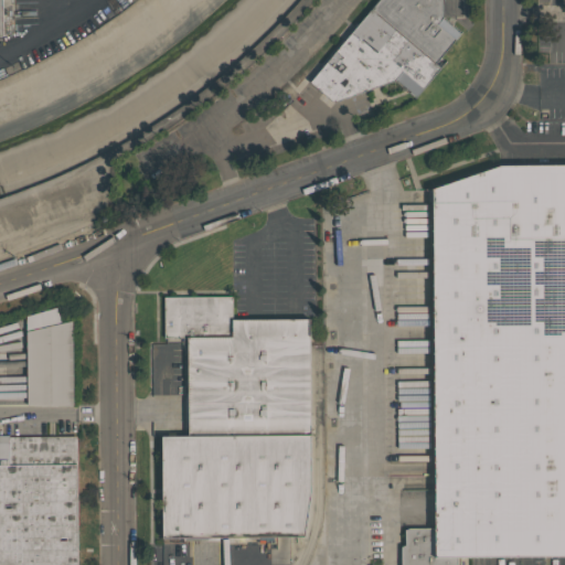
[(444,0),(444,17),(461,32),(435,64),(372,10),(380,0),(444,0)]
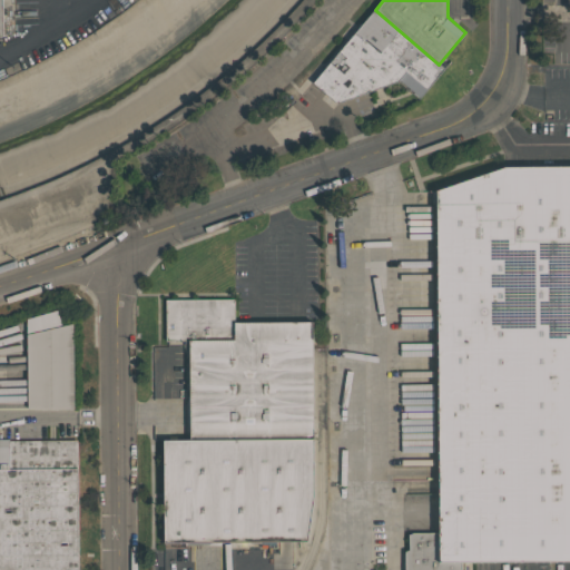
[(375,10),(313,82),(337,104),(399,80),(420,98),(444,69),(439,65),(375,10)]
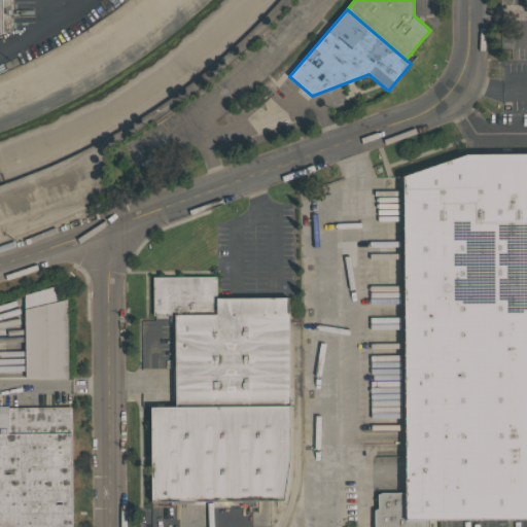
[(526,152),(526,518),(426,519),(408,519),(408,492),(405,176),(467,153),(526,152)]
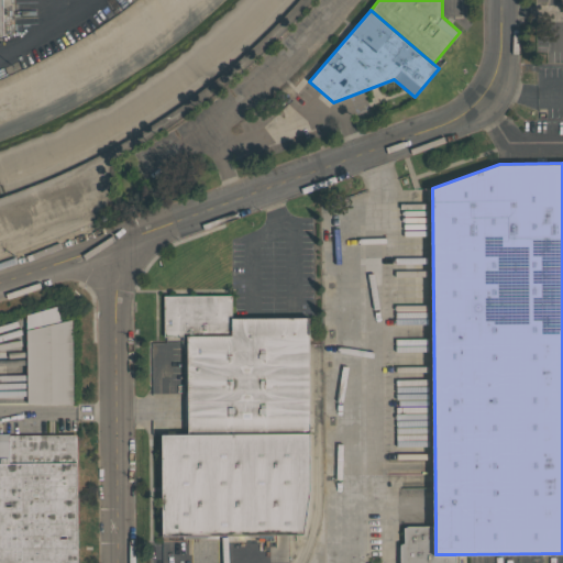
[(233,335),(233,319),(233,296),(164,296),(164,337),(187,337),(233,335)]
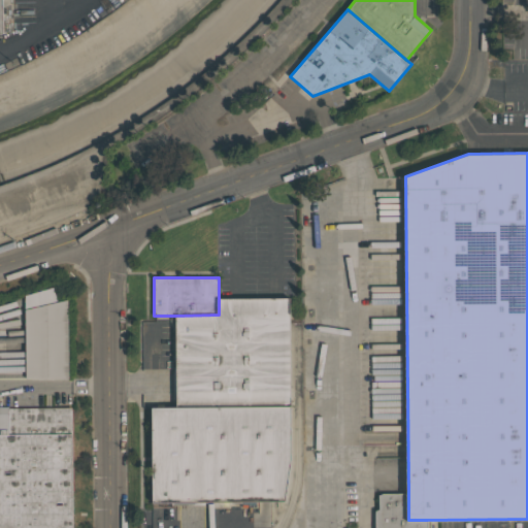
[(25,295),(26,378),(69,378),(68,299),(58,302),(54,287),(25,295)]
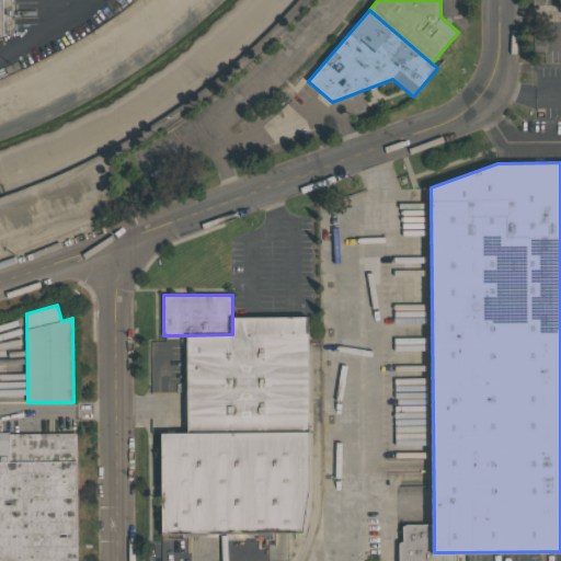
[(307,536),(160,536),(160,431),(186,431),(186,335),(232,334),(232,318),(306,318),(307,536)]
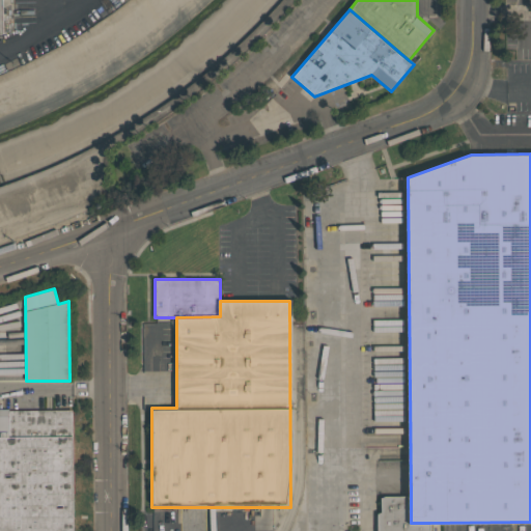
[(0,410),(72,410),(72,437),(0,437),(0,410)]
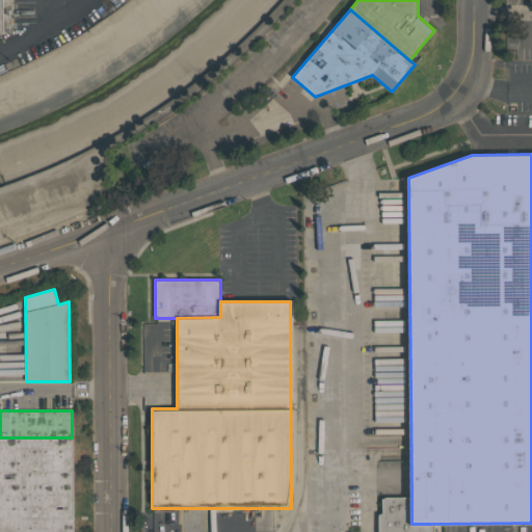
[(0,531),(0,437),(72,437),(73,531),(0,531)]
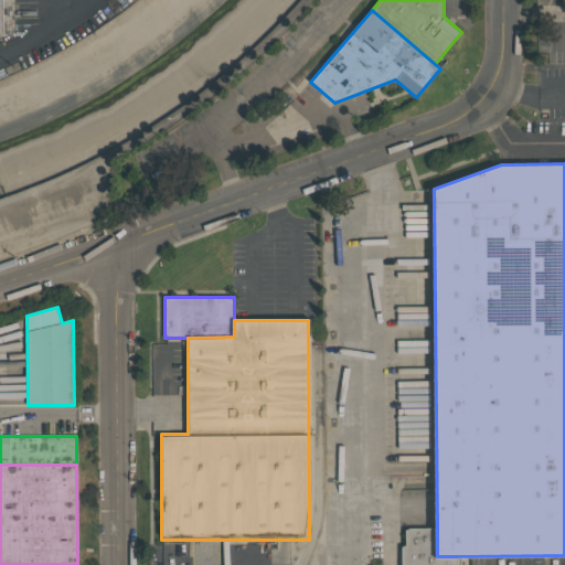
[(457,556),(457,564),(402,564),(402,546),(406,545),(406,530),(409,528),(437,528),(437,556),(457,556)]
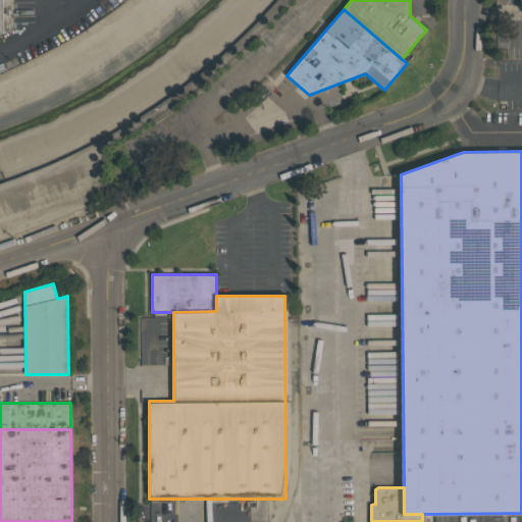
All buildings are outlined.
